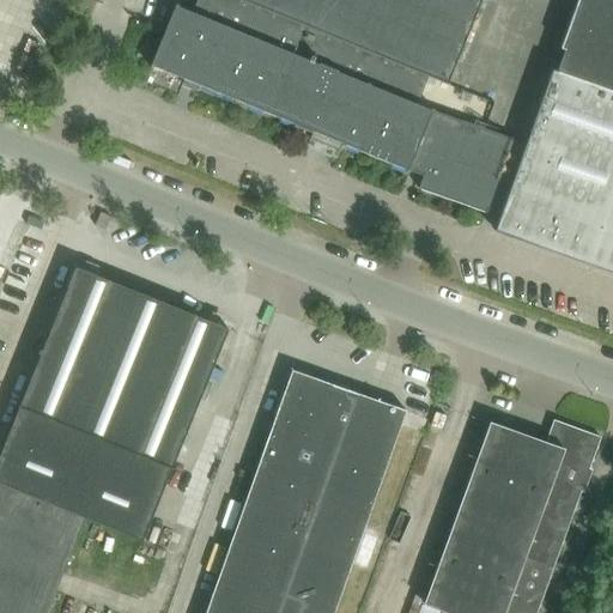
[(417,104),(428,77),(240,0),(206,0),(201,16),(175,5),(150,67),(313,134),(310,140),(340,153),(343,146),(408,174),(408,171),(417,174),(442,113),(434,110),(417,104)]
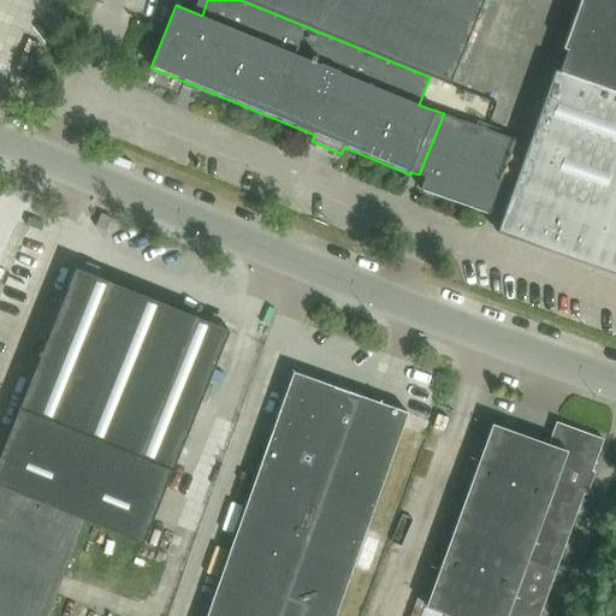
[(241,0),(430,77),(449,86),(483,0),(241,0)]
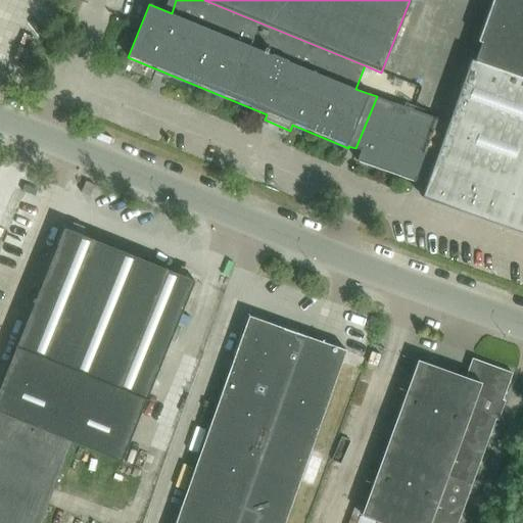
[(448,123),(377,96),(355,148),(361,150),(357,161),(415,182),(418,175),(429,179),(422,197),(522,233),(522,0),(491,0),(477,42),(481,43),(474,61),(471,60),(448,123)]
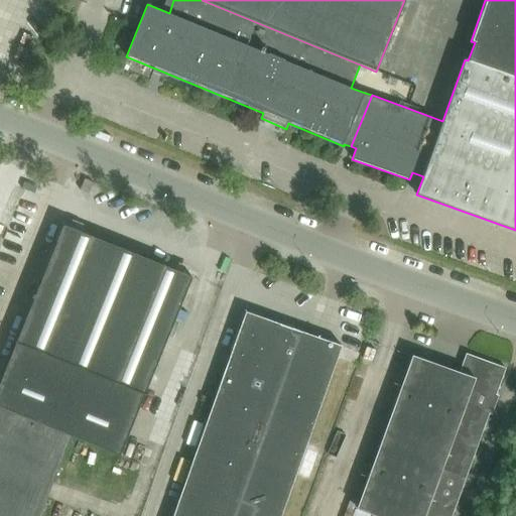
[(0,515),(38,515),(72,436),(120,457),(191,278),(63,226),(0,382),(0,515)]
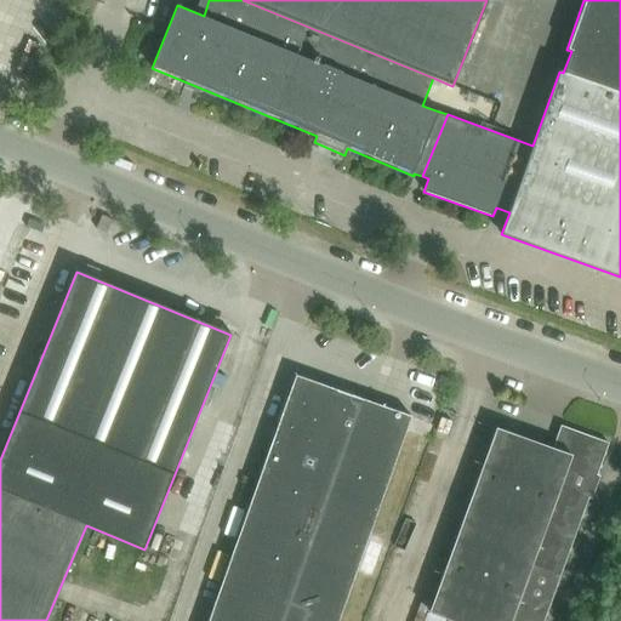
[(294,374),(277,422),(279,423),(208,620),(339,620),(411,417),(353,397),(354,396),(294,374)]
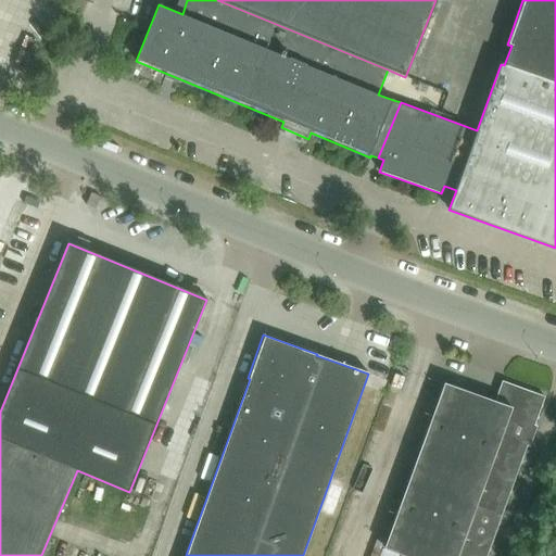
[(485,555),(543,396),(502,381),(500,381),(493,400),(442,381),(381,547),(383,547),(400,554),(405,555),(485,555)]
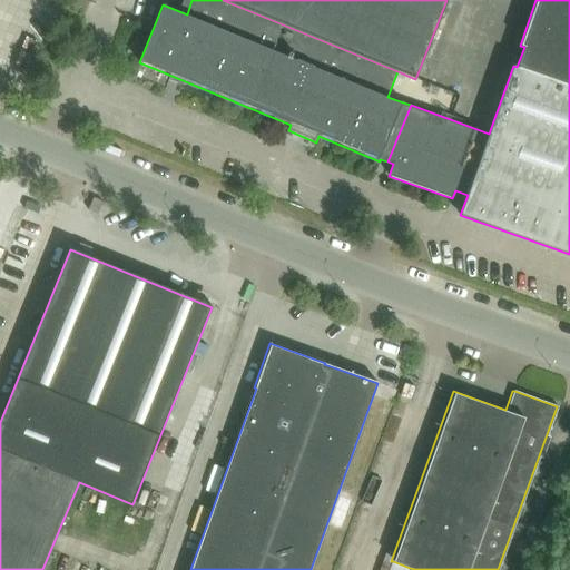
All buildings are outlined.
